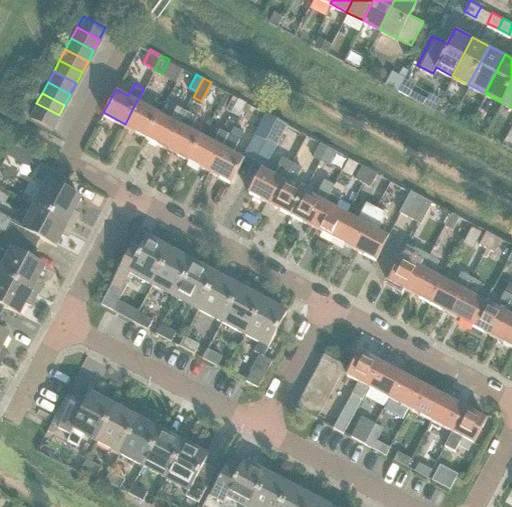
[(238,114),(245,100),(238,96),(231,109),(238,114)]
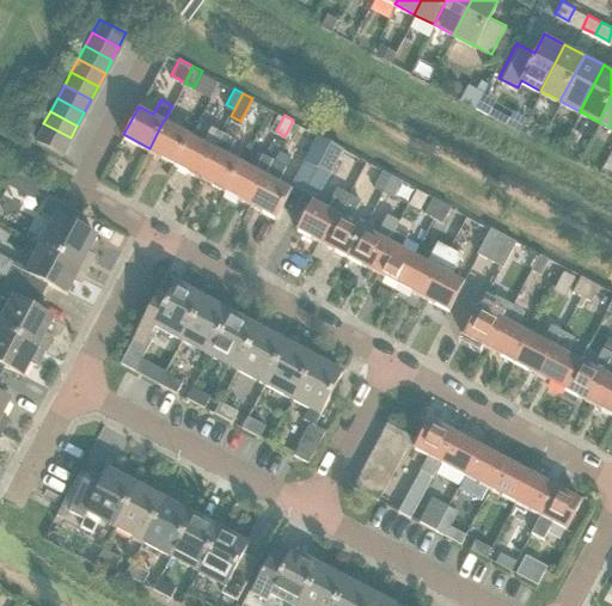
[(189,133),(165,120),(164,120),(150,148),(175,161),(189,133)]
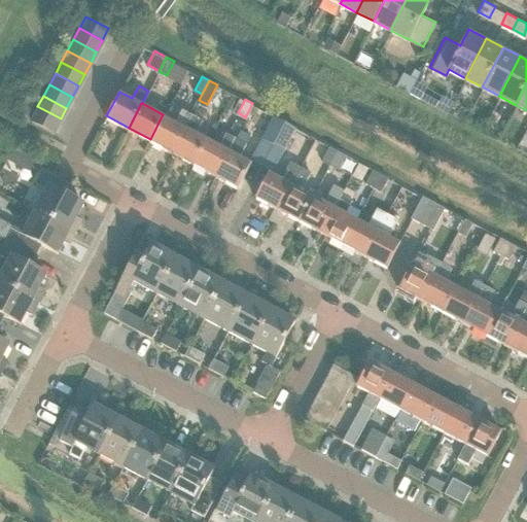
[(55,131),(61,118),(37,106),(31,118),(55,131)]
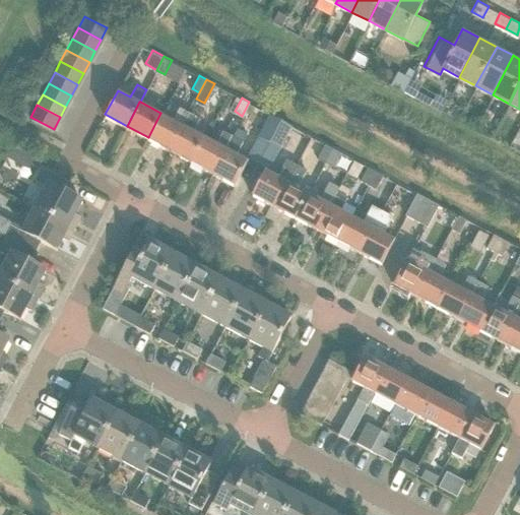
[(170,148),(189,112),(178,106),(172,119),(160,113),(148,137),(170,148)]
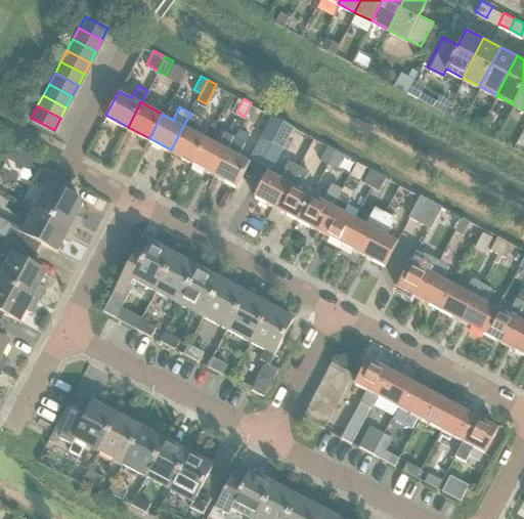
[(192,161),(205,137),(194,131),(201,118),(190,113),(171,149),(192,161)]
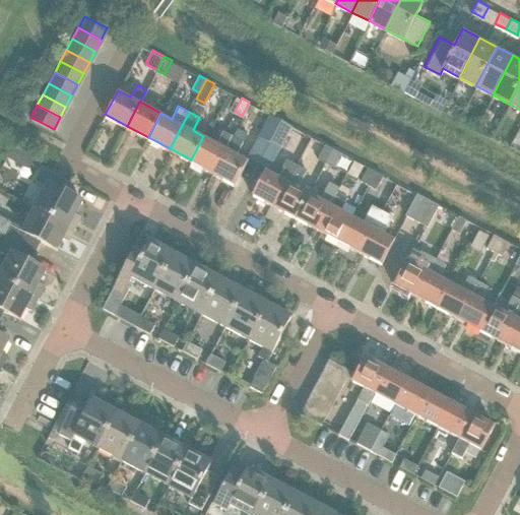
[(269,140),(280,118),(269,113),(258,134),(269,140)]
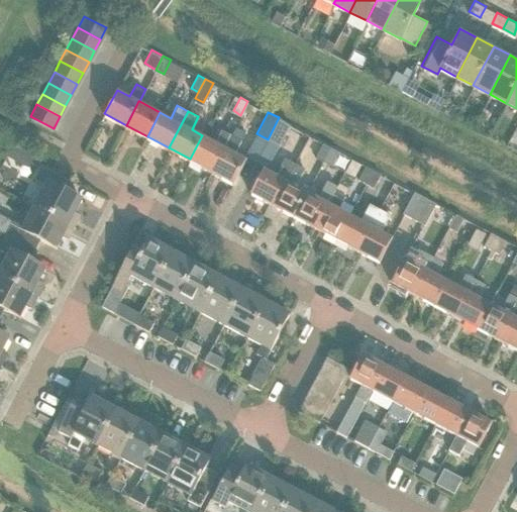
[(279,117),(268,139),(279,144),(290,123),(279,117)]
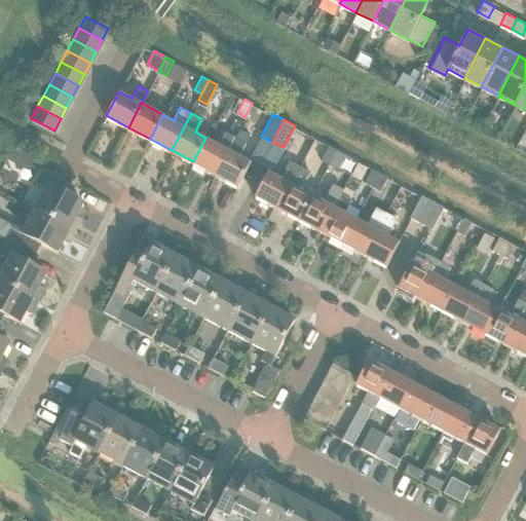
[(215,174),(235,135),(224,129),(217,144),(205,138),(193,161),(215,174)]
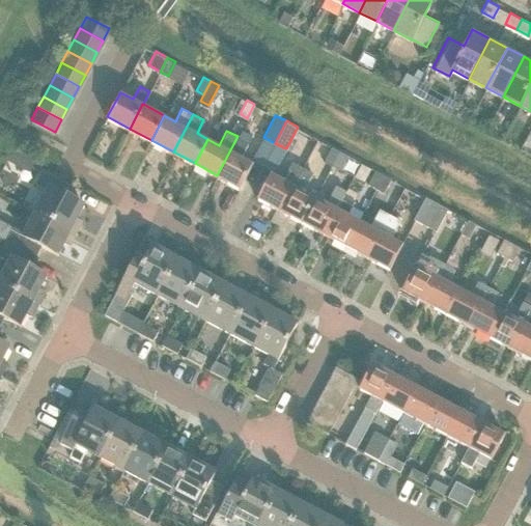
[(238,136),(217,175),(240,187),(252,163),(241,156),(248,142),(238,136)]
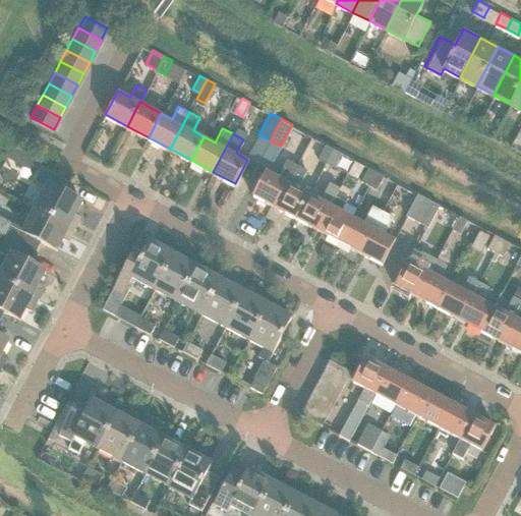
[(326,160),(333,147),(326,142),(319,156),(326,160)]
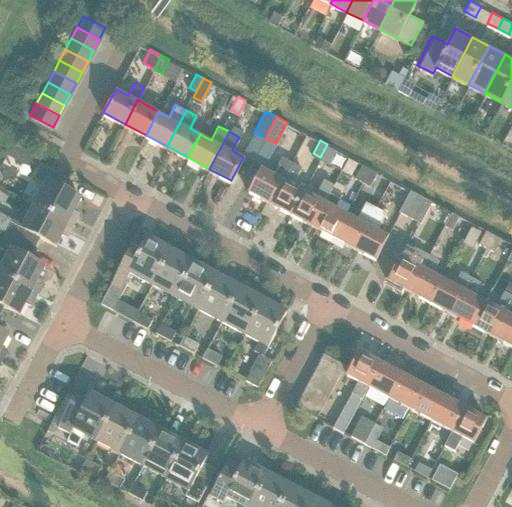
[(327,144),(320,157),(328,162),(335,148),(327,144)]
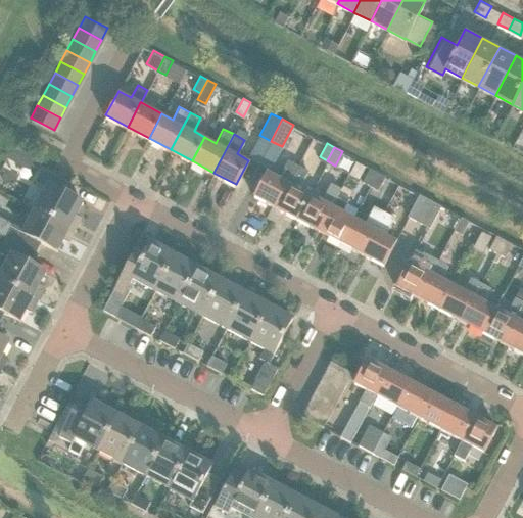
[(276,205),(298,163),(288,158),(278,176),(267,170),(253,194),(276,205)]
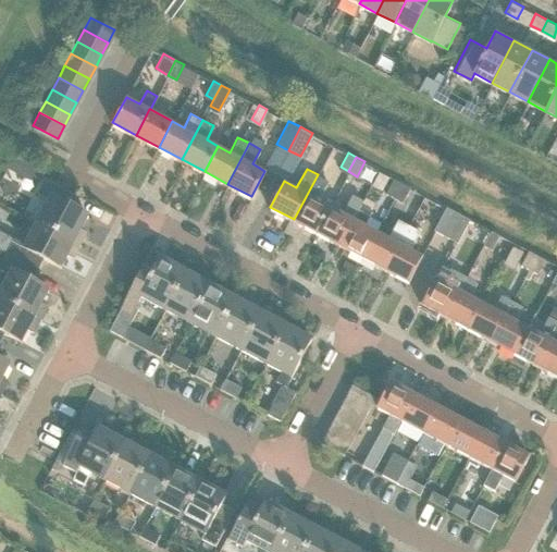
[(330,206),(319,199),(329,181),(318,174),(294,219),(317,231),(330,206)]
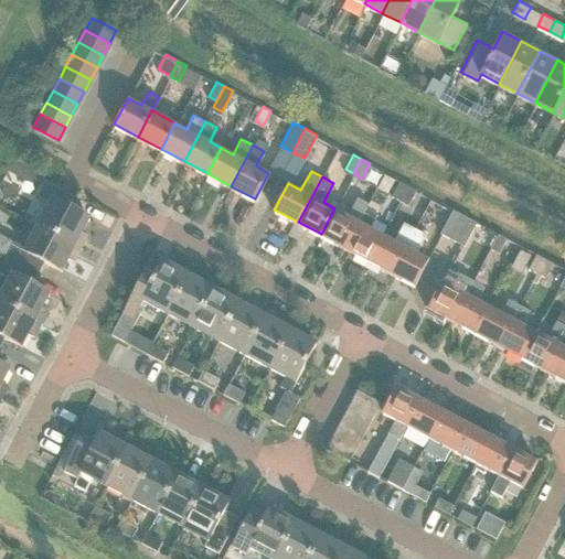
[(36,222),(80,245),(87,232),(83,229),(89,216),(72,207),(77,195),(44,178),(36,193),(49,200),(36,222)]
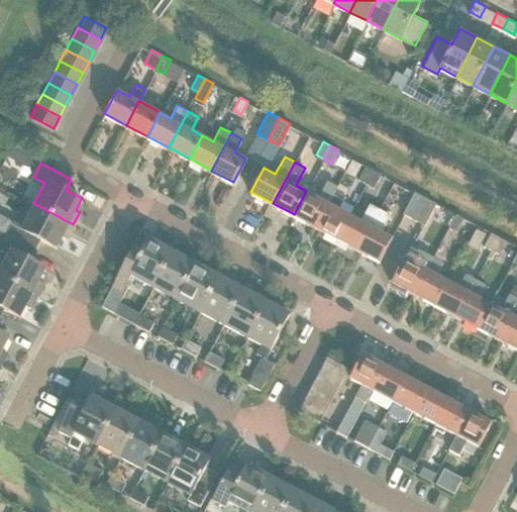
[(366,182),(373,168),(366,165),(358,178),(366,182)]
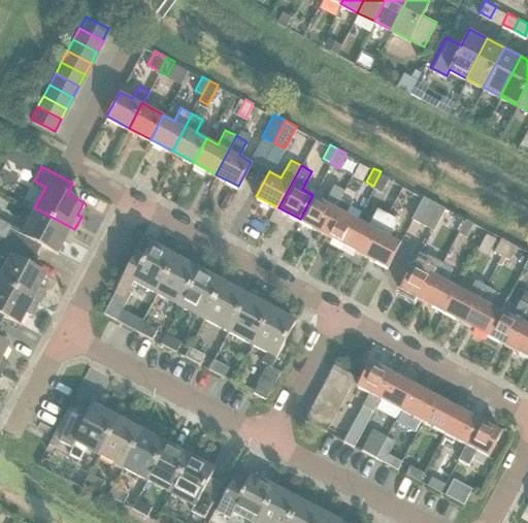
[(381,171),(373,186),(382,190),(389,176),(381,171)]
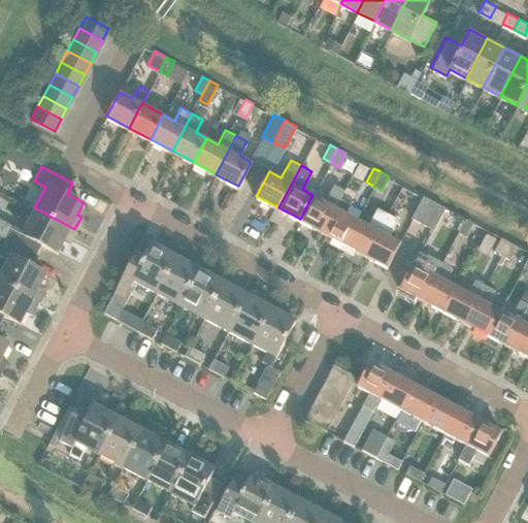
[(326,197),(315,191),(312,195),(300,219),(322,231),(341,193),(344,188),(333,183),(326,197)]
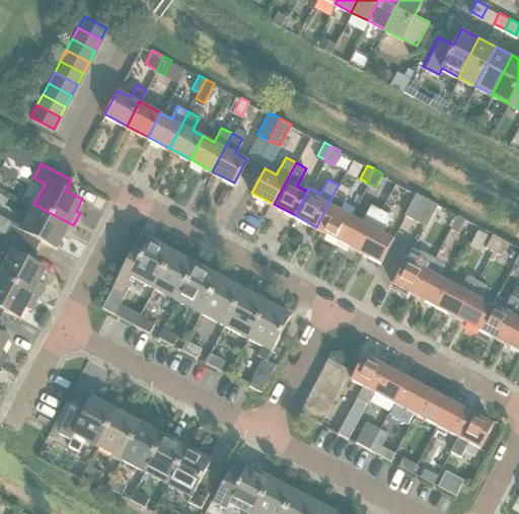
[(338,238),(350,214),(339,208),(346,195),(336,190),(316,227),(338,238)]
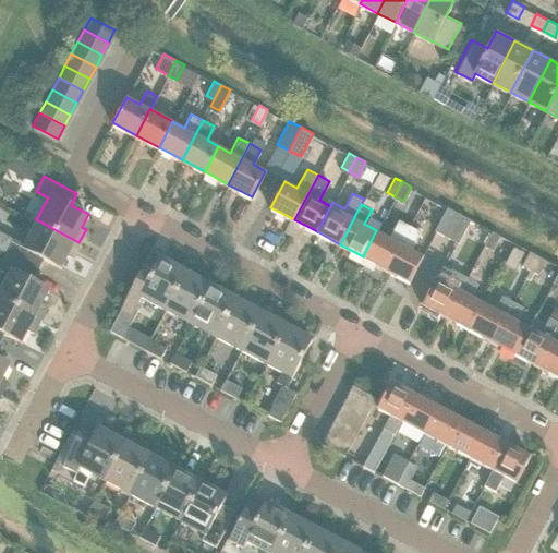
[(446,235),(459,212),(447,205),(435,228),(446,235)]
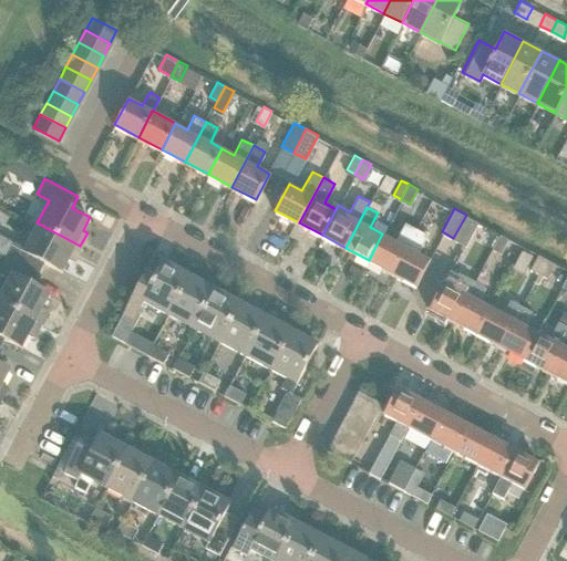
[(466,215),(453,238),(465,245),(478,221),(466,215)]
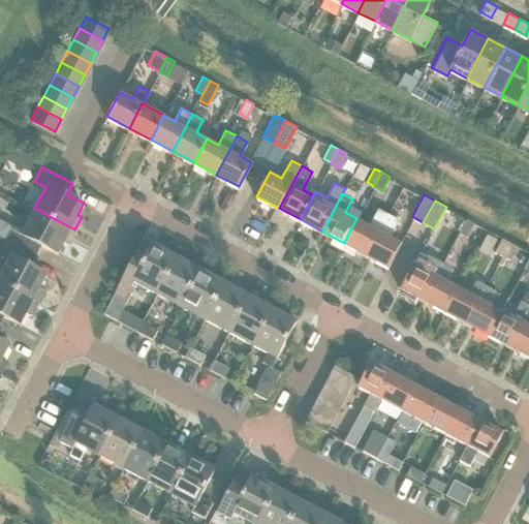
[(68,242),(74,229),(34,208),(23,229),(11,223),(4,238),(35,254),(41,243),(58,251),(64,240),(68,242)]
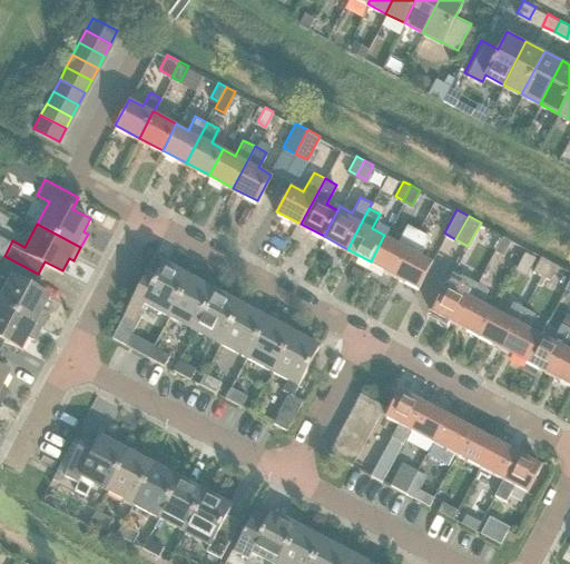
[(408,248),(394,274),(418,287),(432,260),(419,254),(430,234),(418,227),(406,247),(408,248)]
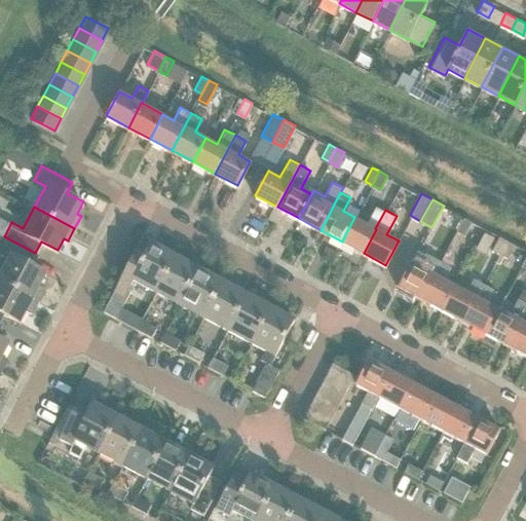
[(464,233),(472,220),(463,216),(456,229),(464,233)]
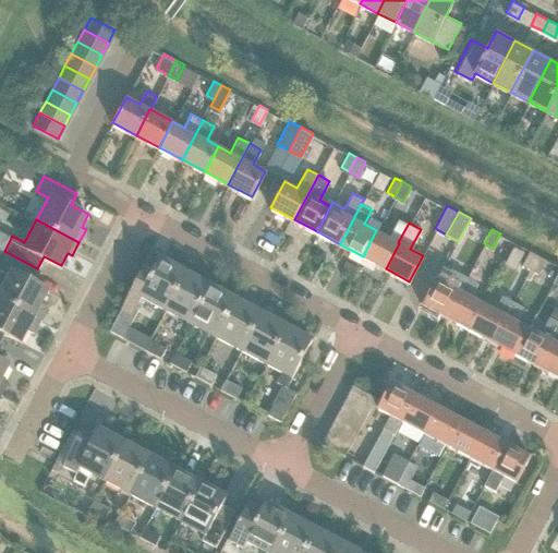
[(399,243),(398,242),(376,230),(363,256),(386,268),(399,243)]
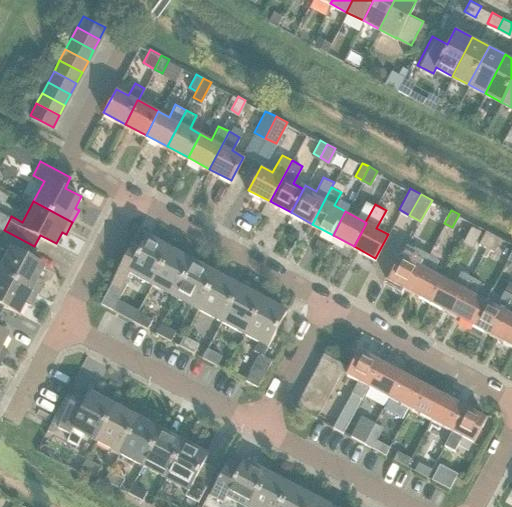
[(485,245),(492,232),(485,228),(479,242),(485,245)]
